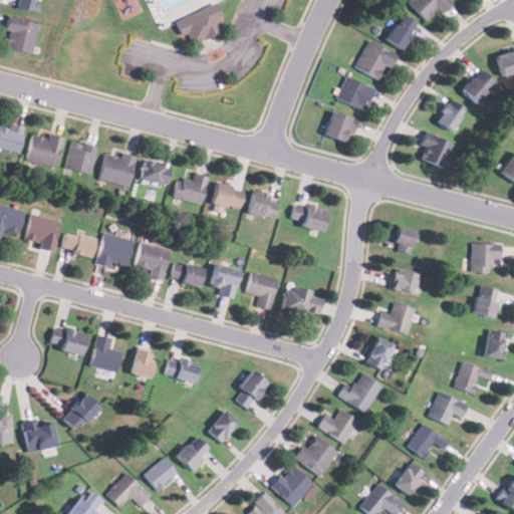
[(15,0),(14,7),(31,11),(33,0),(15,0)]
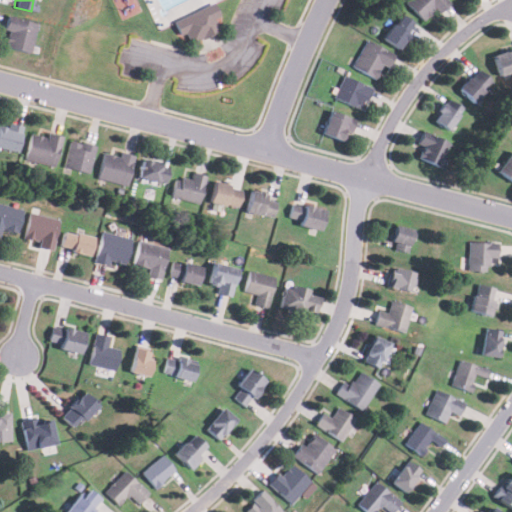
[(447,0),(405,0),(404,1),(425,22),(447,0)]
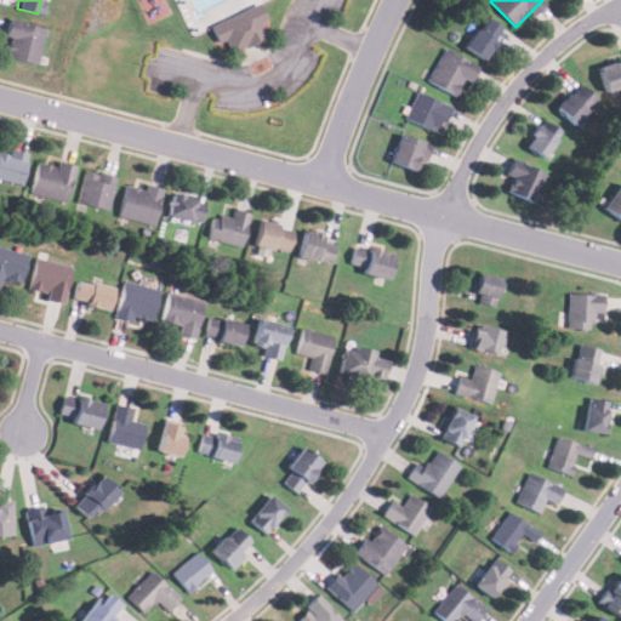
[(212,28),(220,43),(226,40),(233,53),(268,36),(262,22),(267,20),(260,5),(212,28)]
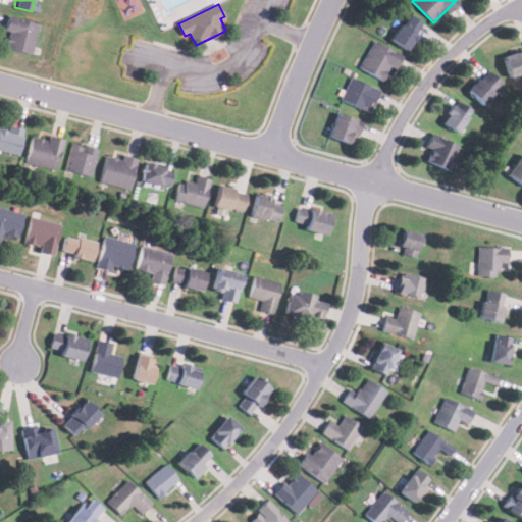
[(389,40),(406,51),(423,24),(407,13),(389,40)]
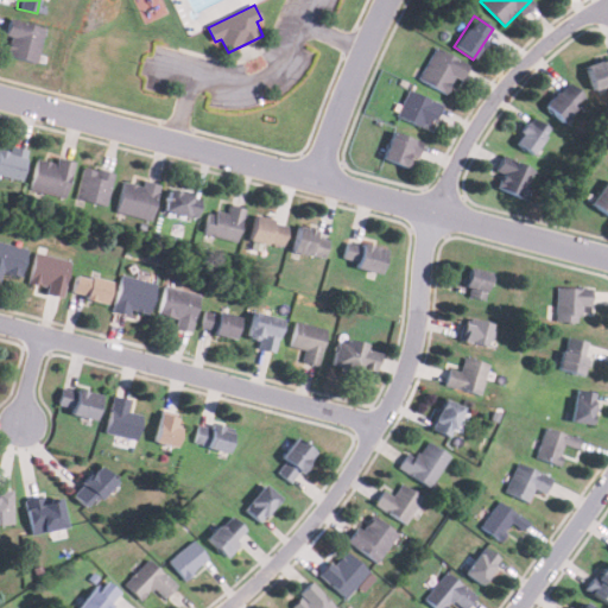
[(0,55),(36,63),(44,27),(10,18),(0,55)]
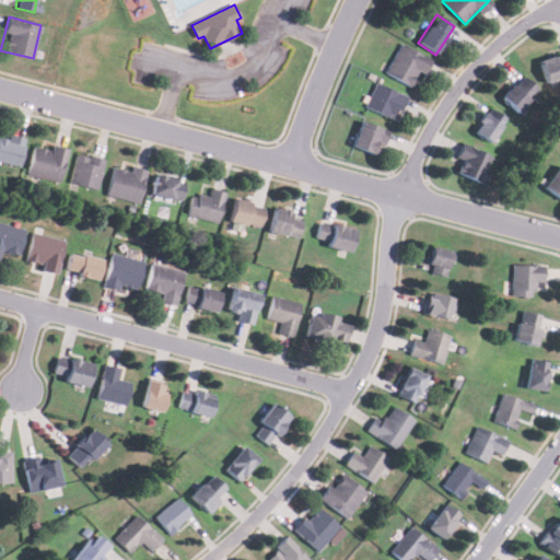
[(412,88),(428,59),(399,44),(384,73),(412,88)]
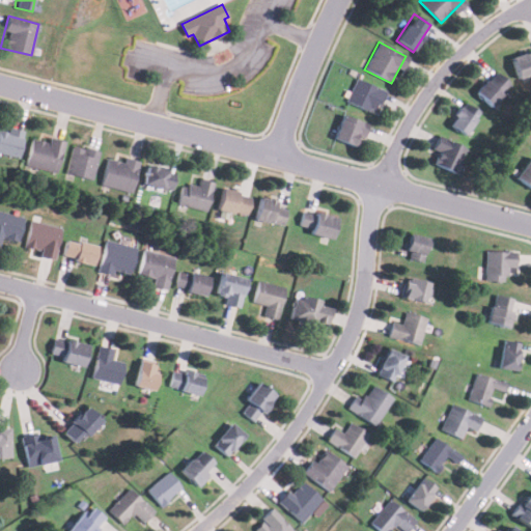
[(530,49),(511,56),(518,77),(530,72),(530,49)]
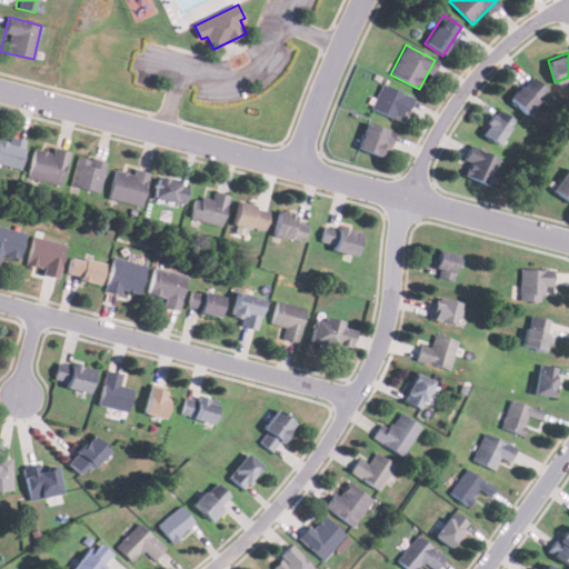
[(525,112),(546,91),(530,76),(509,97),(525,112)]
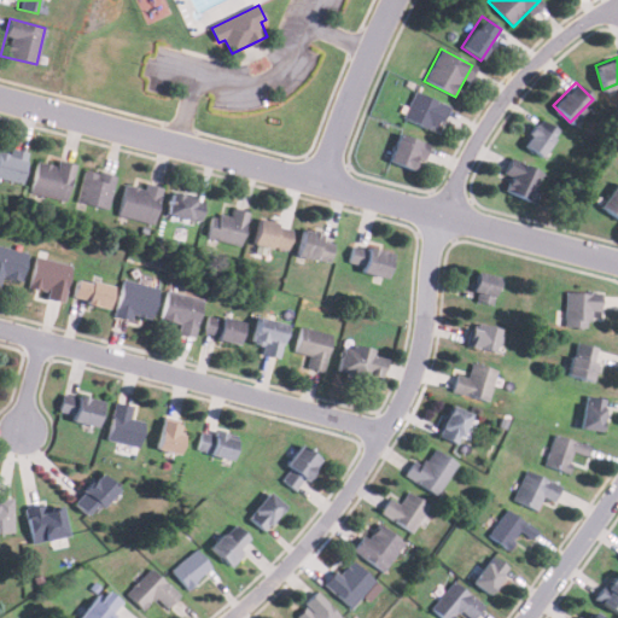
[(448,105),(414,92),(403,118),(437,132),(448,105)]
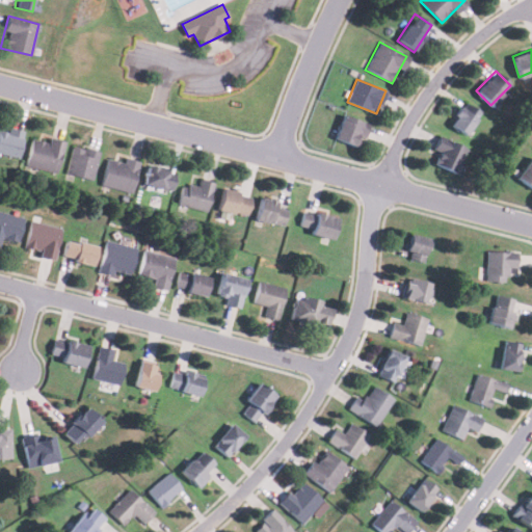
[(448,124),(464,134),(479,112),(462,101),(448,124)]
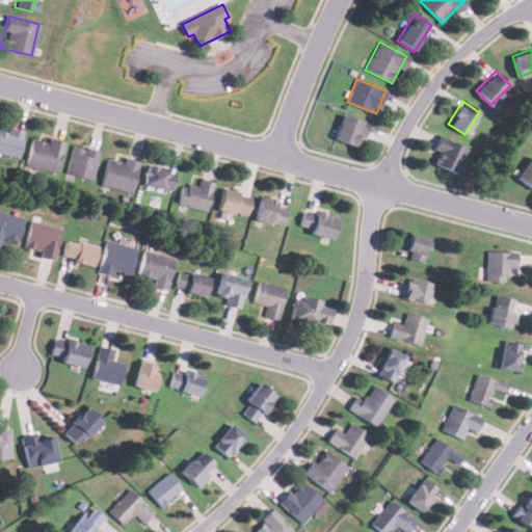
[(366,123),(342,114),(334,139),(358,147),(366,123)]
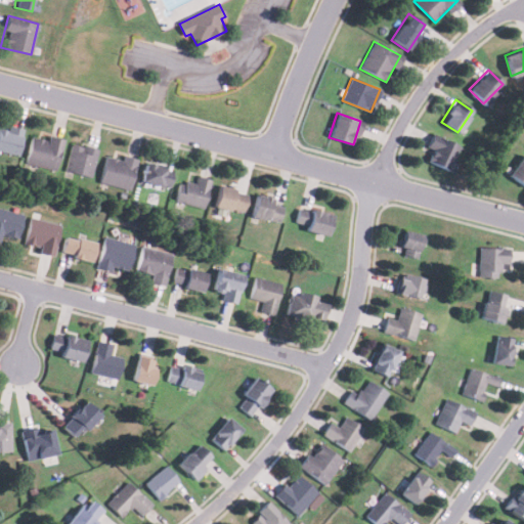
[(22,130),(0,124),(0,153),(15,157),(22,130)]
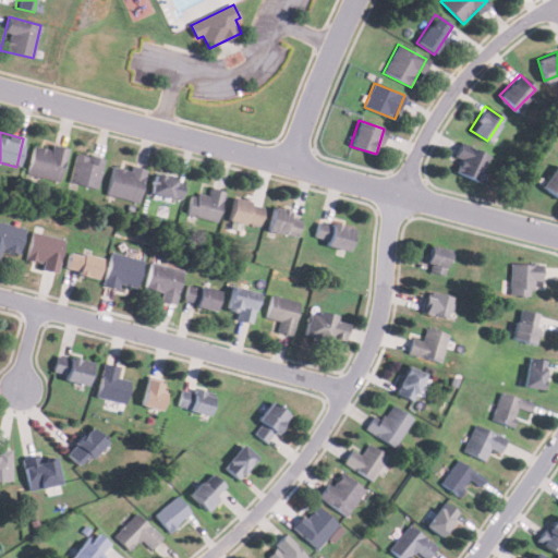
[(65,149),(34,142),(26,174),(59,182),(65,149)]
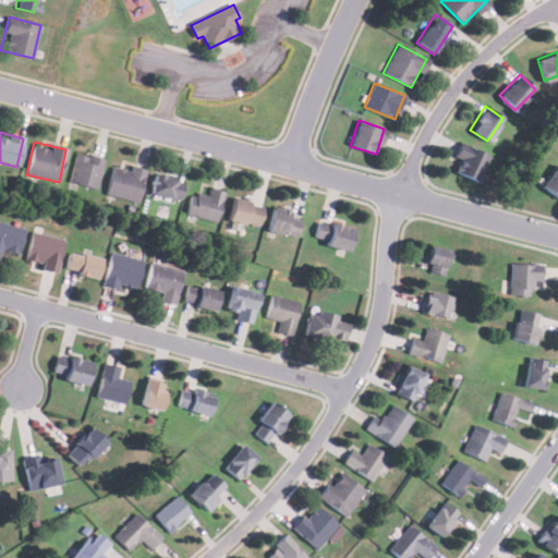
[(456,171),(476,181),(488,157),(461,143),(455,156),(461,159),(456,171)]
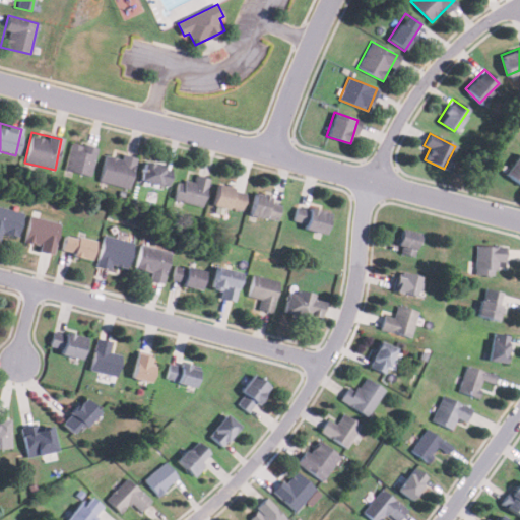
[(96,148),(72,141),(64,169),(88,176),(96,148)]
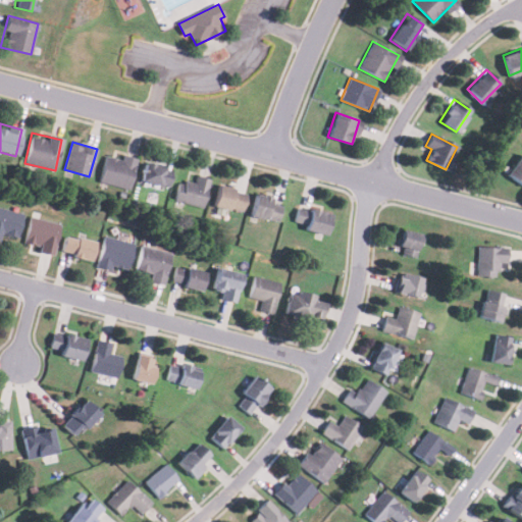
[(135,159),(105,153),(99,183),(128,189),(135,159)]
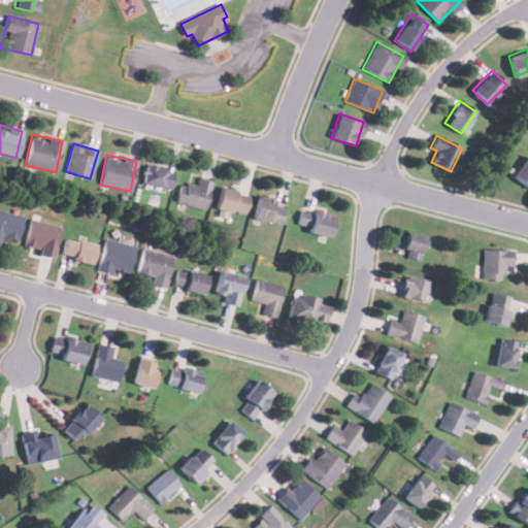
[(527,157),(526,156),(513,176),(527,187),(527,157)]
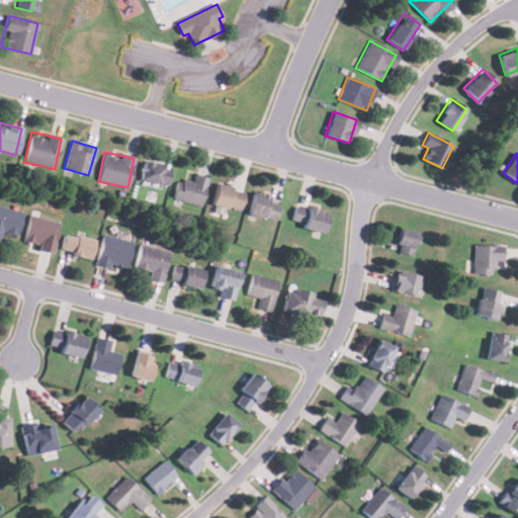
[(167,185),(170,167),(144,161),(140,180),(167,185)]
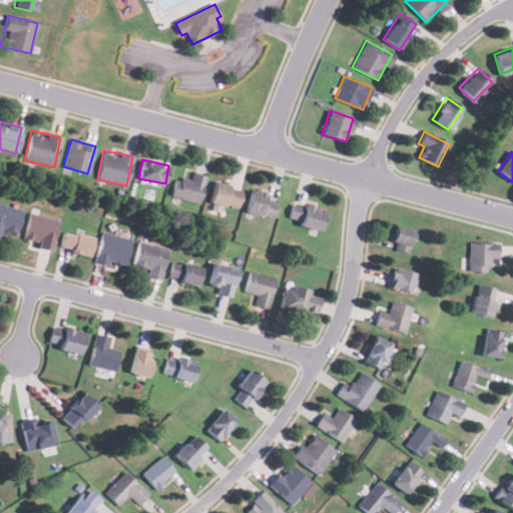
[(204,175),(190,172),(189,179),(179,177),(175,200),(198,204),(204,175)]
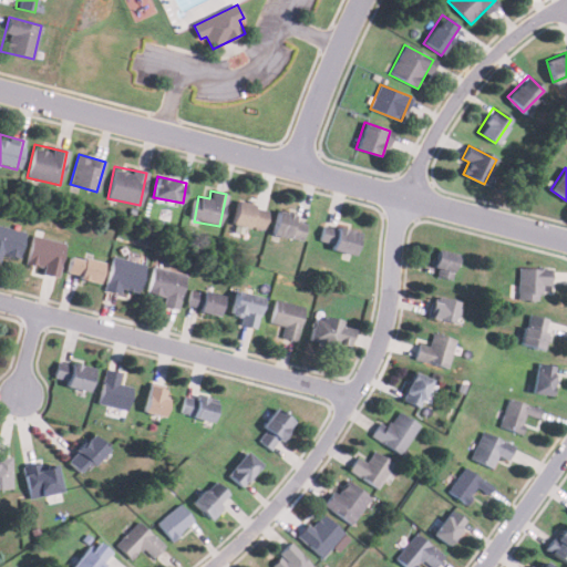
[(260,229),(266,206),(236,200),(232,224),(260,229)]
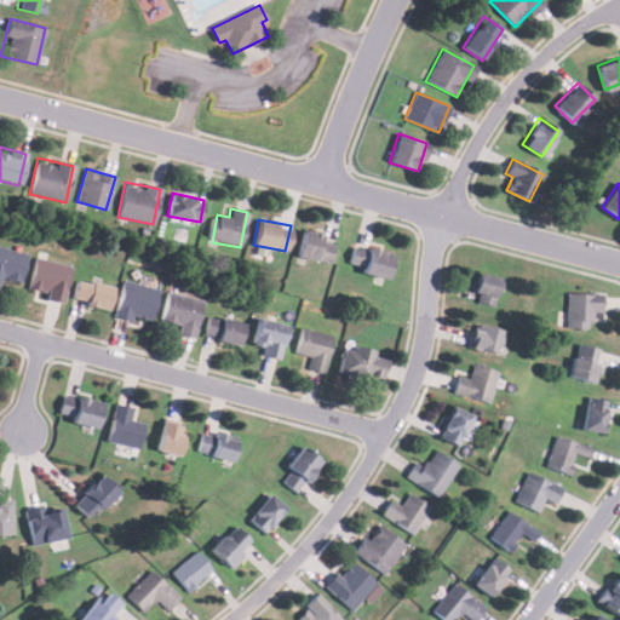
[(328,263),(334,239),(302,230),(296,256),(328,263)]
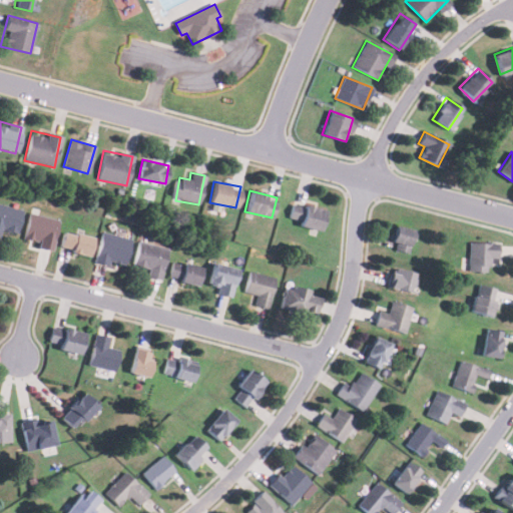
[(288,221),(319,230),(324,209),(294,201),(288,221)]
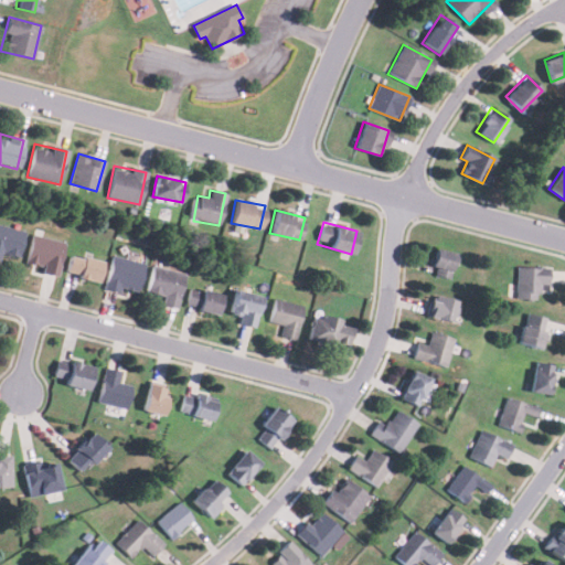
[(0,252),(19,256),(24,231),(0,224),(0,252)]
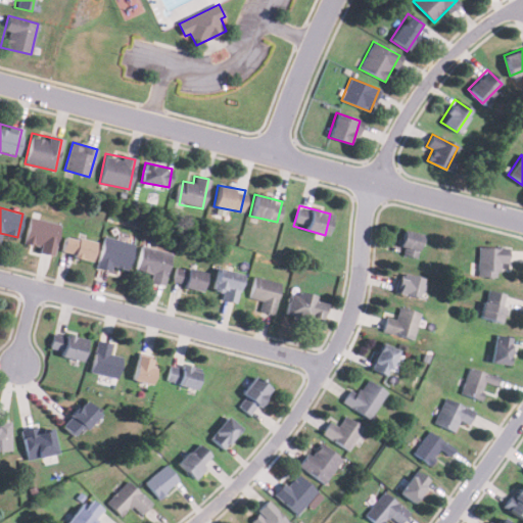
[(38,251),(53,254),(59,224),(29,218),(24,243),(39,246),(38,251)]
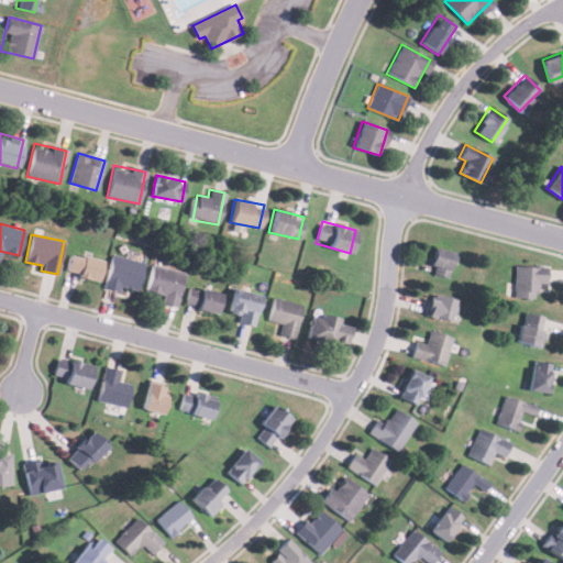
[(452,252),(433,247),(427,273),(446,277),(452,252)]
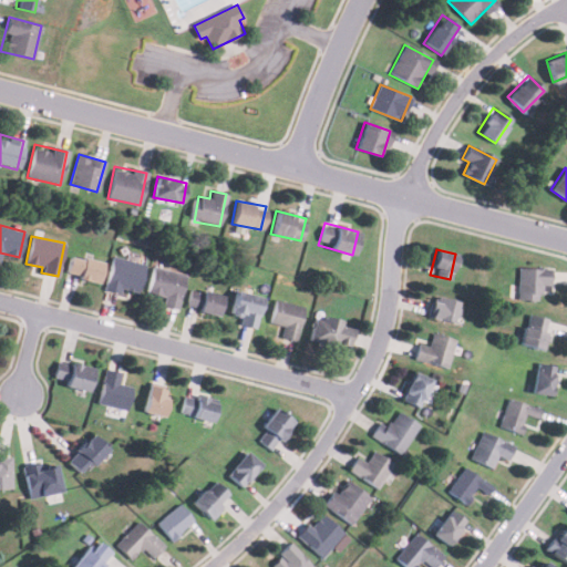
[(96,281),(102,263),(70,255),(65,274),(96,281)]
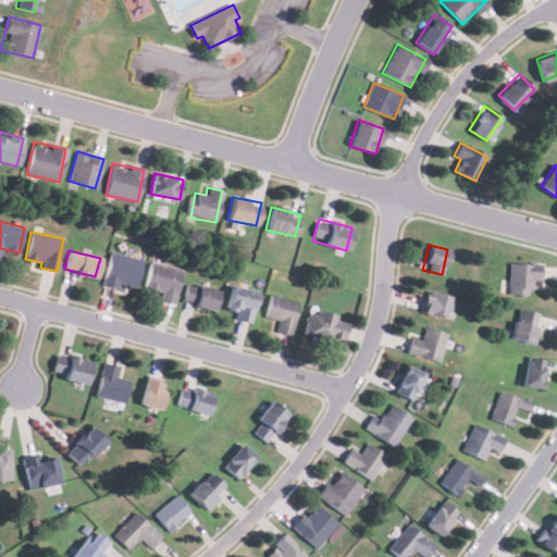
[(103,283),(135,291),(141,259),(110,251),(103,283)]
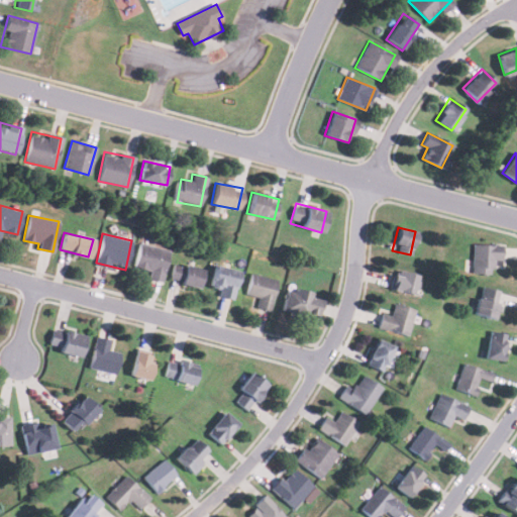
[(149,278),(163,281),(169,249),(138,243),(134,267),(150,270),(149,278)]
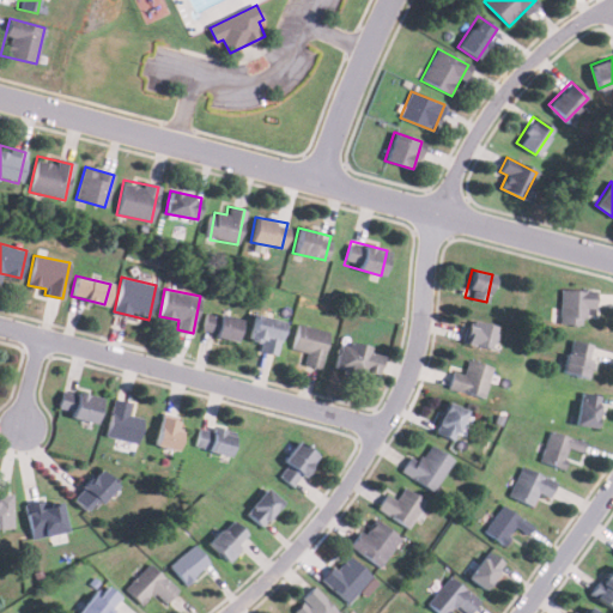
[(596,290),(559,290),(559,323),(584,323),(584,308),(596,308),(596,290)]
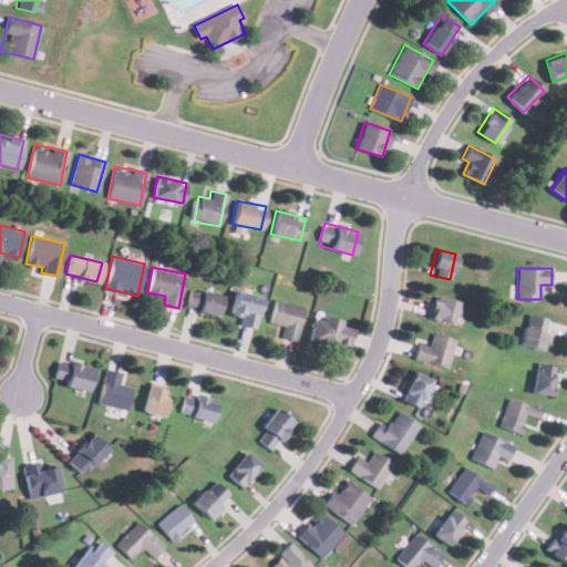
[(223,297),(192,286),(185,306),(216,317),(223,297)]
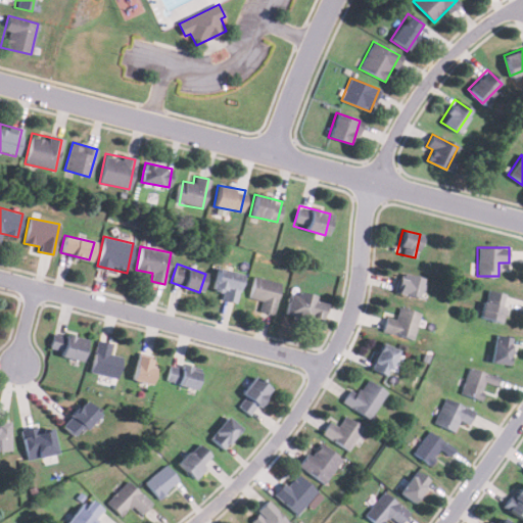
[(212,288),(220,290),(218,299),(233,303),(241,273),(218,268),(212,288)]
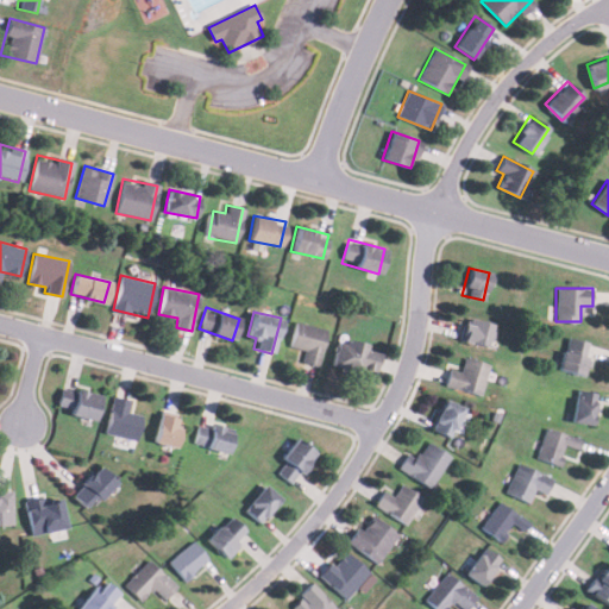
[(491,325),(464,316),(458,339),(485,346),(491,325)]
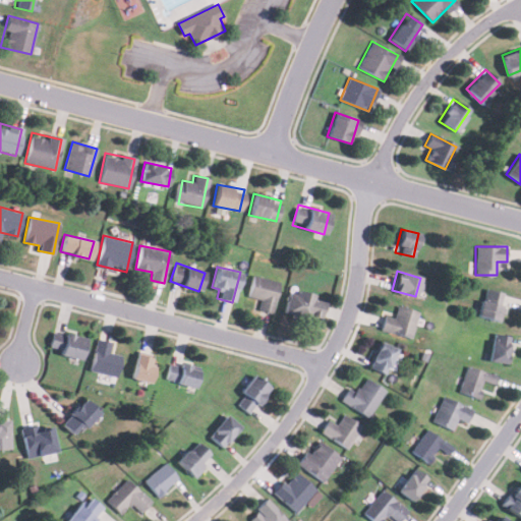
[(261,299),(257,309),(271,312),(279,282),(252,275),(247,296),(261,299)]
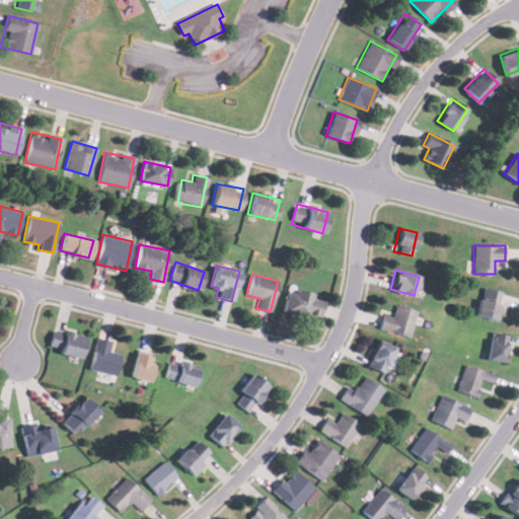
[(289,287),(283,309),(318,318),(324,297),(289,287)]
